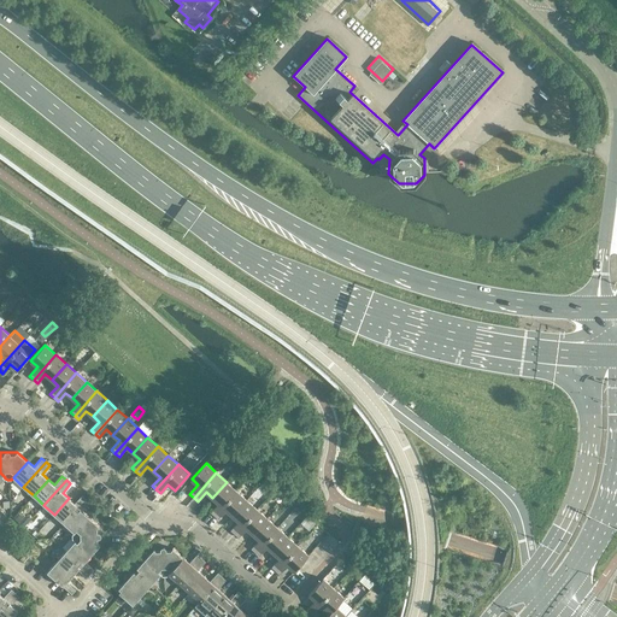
[(227,482),(212,498),(218,504),(210,512),(215,516),(236,491),(227,482)]
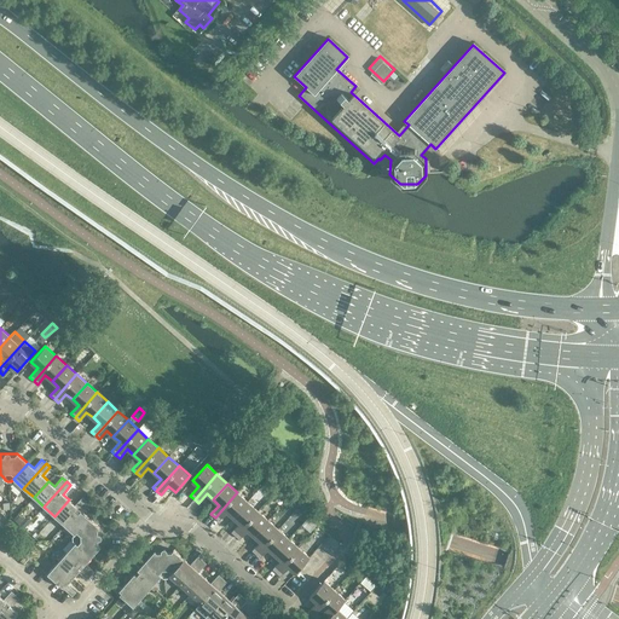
[(237,492),(215,518),(219,521),(227,513),(233,518),(248,502),(237,492)]
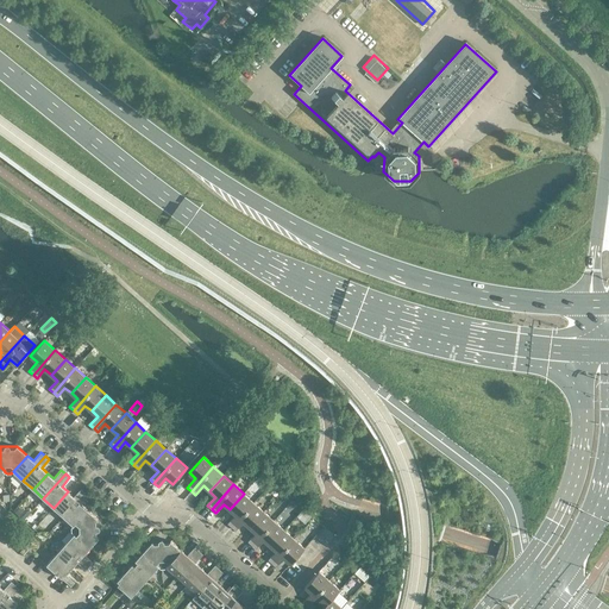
[(68,491),(54,508),(63,516),(86,491),(81,488),(74,497),(68,491)]
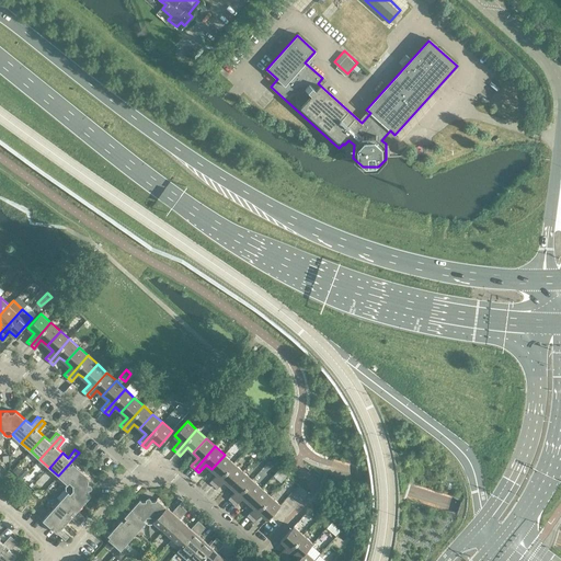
[(79,453),(58,476),(67,484),(68,484),(81,469),(76,465),(82,457),(79,453)]
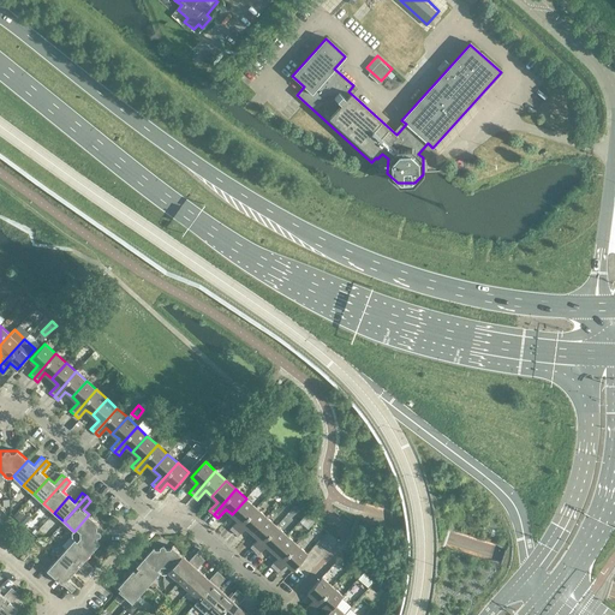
[(246,499),(232,514),(238,520),(230,529),(234,532),(256,507),(246,499)]
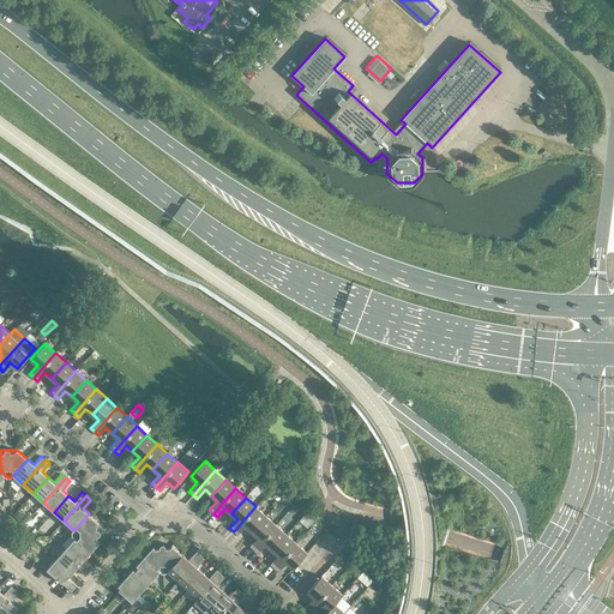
[(256,506),(234,531),(238,535),(246,527),(252,531),(266,516),(256,506)]
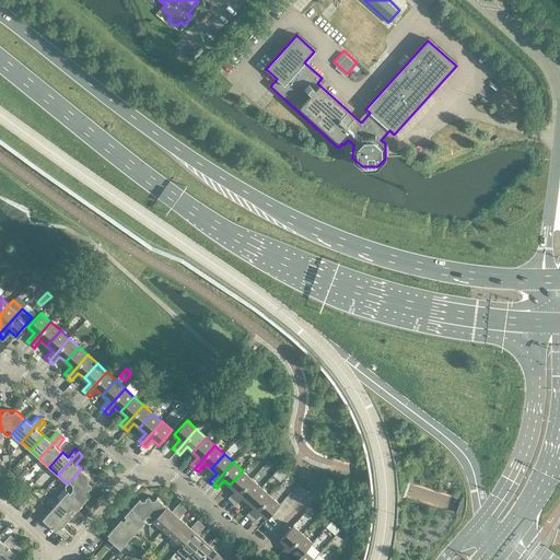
[(90,477),(81,468),(68,483),(67,483),(66,486),(66,489),(68,491),(82,504),(91,494),(89,492),(89,479),(90,477)]
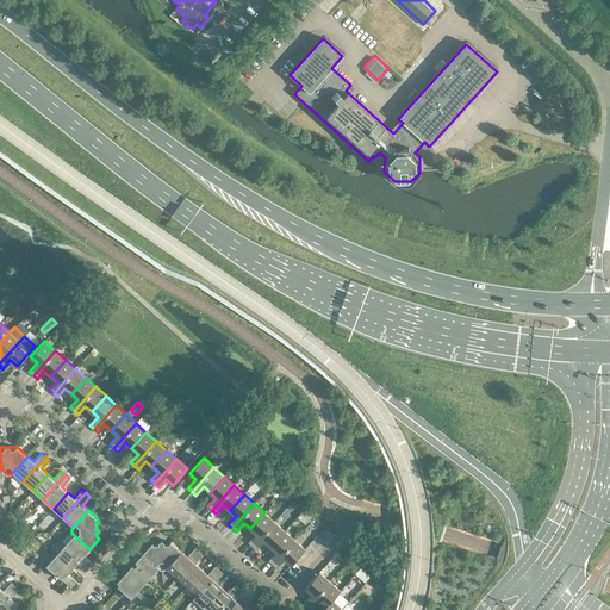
[(265,512),(250,528),(256,534),(248,542),(253,546),(274,522),(265,512)]
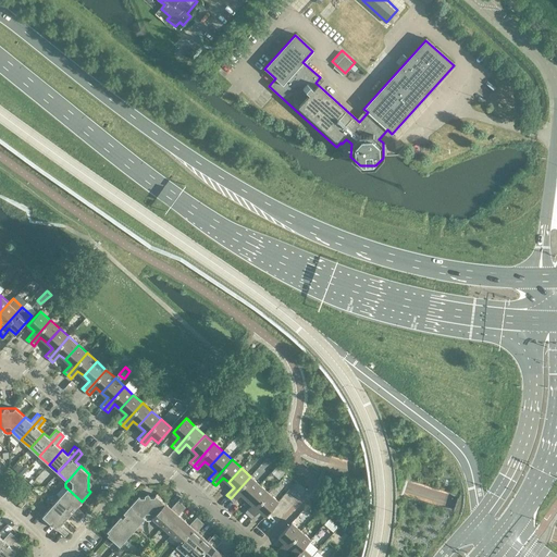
[(250,477),(231,498),(234,502),(242,494),(247,499),(260,484),(250,477)]
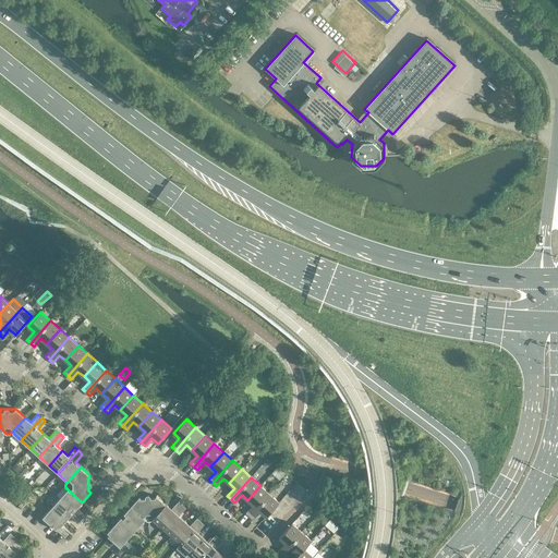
[(261,485),(247,500),(253,505),(246,513),(250,517),(269,494),(261,485)]
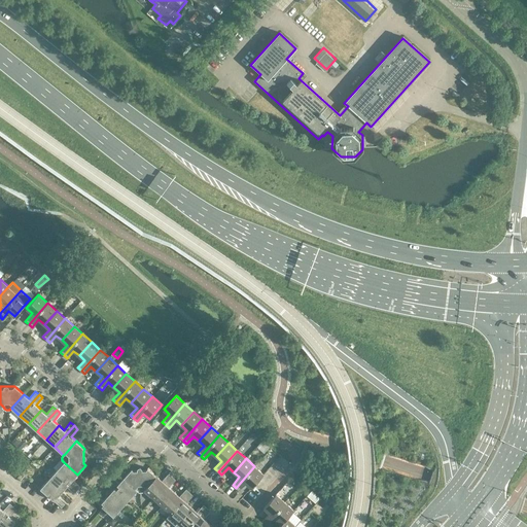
[(64,462),(57,470),(77,490),(80,486),(73,480),(77,475),(64,462)]
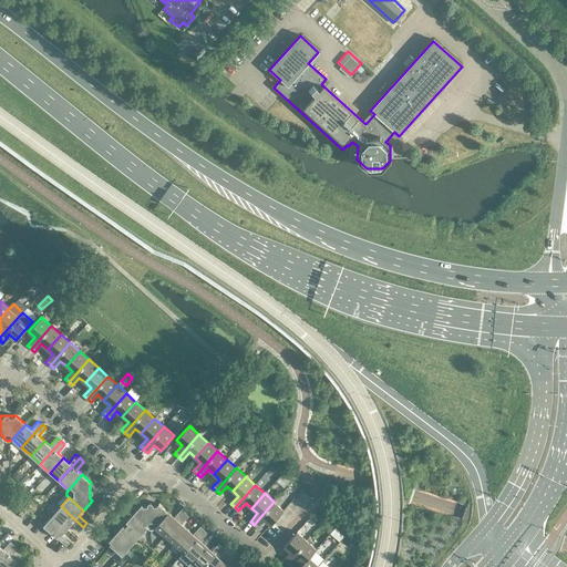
[(274,502),(254,525),(257,528),(265,519),(270,525),(284,511),(274,502)]
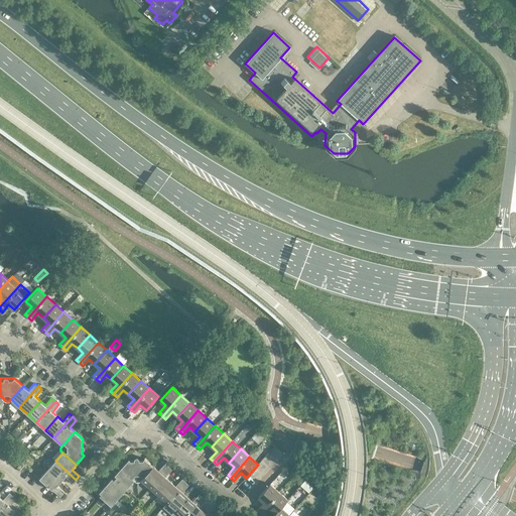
[(154,466),(144,458),(142,460),(130,461),(129,459),(120,468),(134,480),(136,482),(140,482),(141,480),(154,466)]
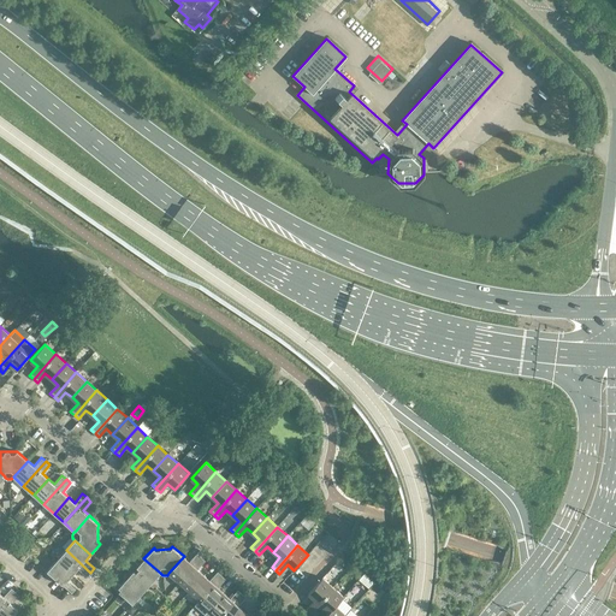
[(66,550),(57,561),(72,575),(78,569),(87,576),(90,573),(66,550)]
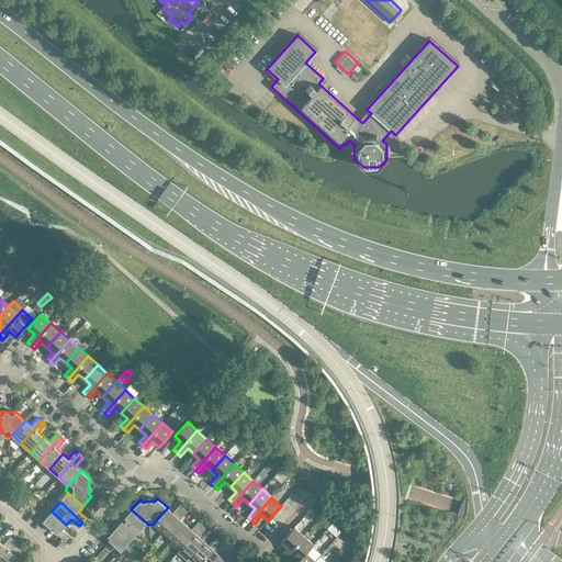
[(19,508),(24,514),(30,508),(23,503),(19,508)]
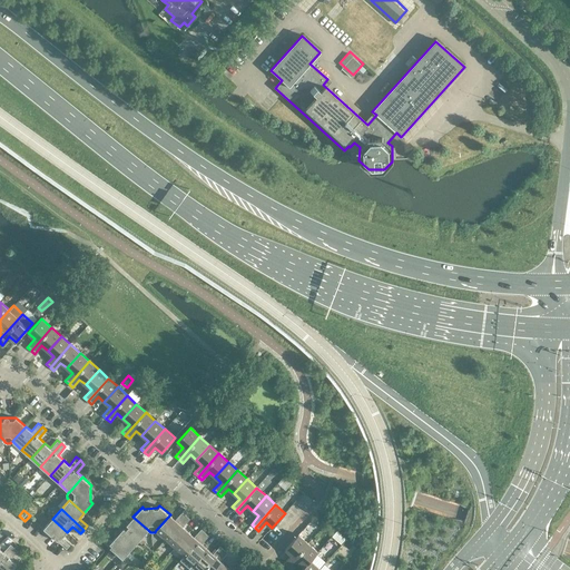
[(170,514),(156,530),(164,537),(161,539),(164,540),(186,514),(182,511),(175,519),(170,514)]
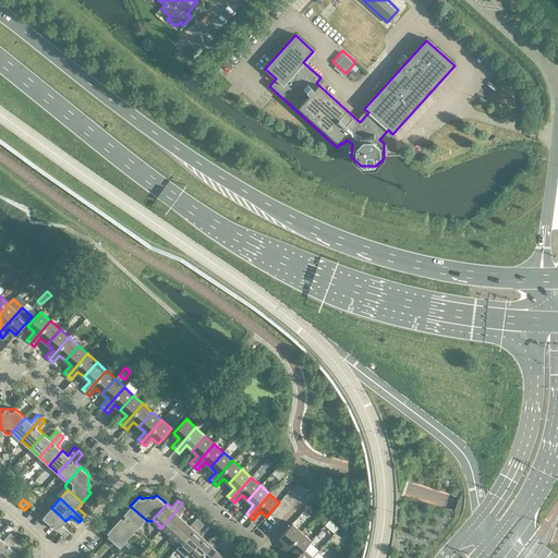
[(145,519),(130,506),(125,511),(118,504),(114,507),(138,530),(141,529),(138,526),(145,519)]
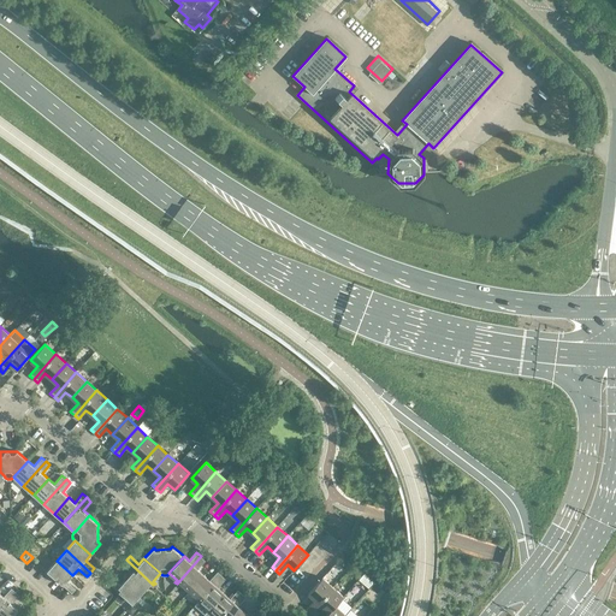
[(201,556),(177,584),(179,586),(181,584),(189,591),(203,574),(197,569),(205,560),(201,556)]
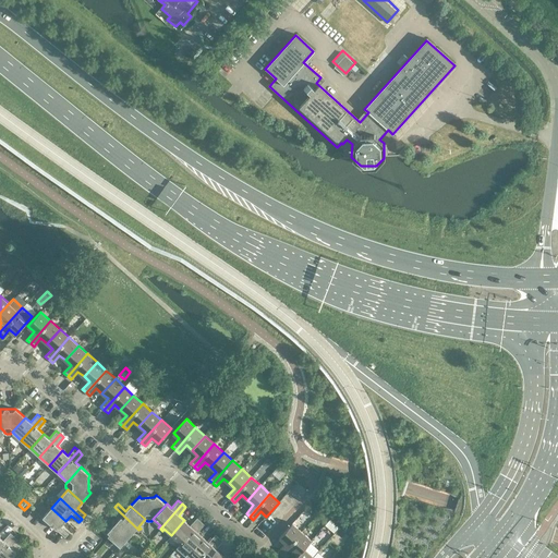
[(138,530),(114,507),(111,511),(119,519),(113,524),(129,537),(135,530),(137,532),(138,530)]
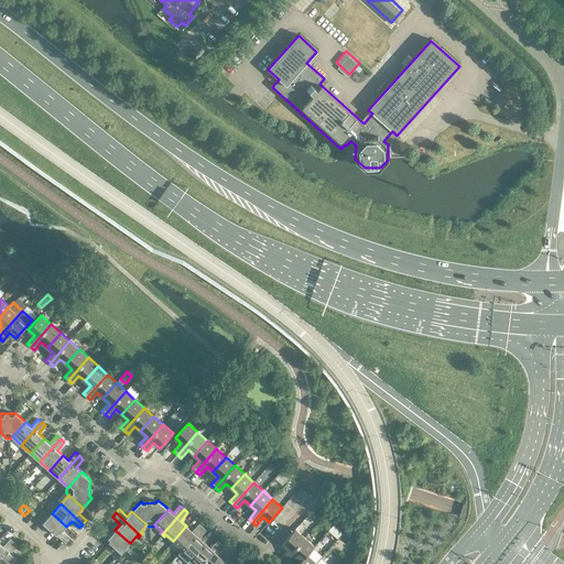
[(52,513),(43,522),(66,543),(69,539),(62,532),(66,527),(52,513)]
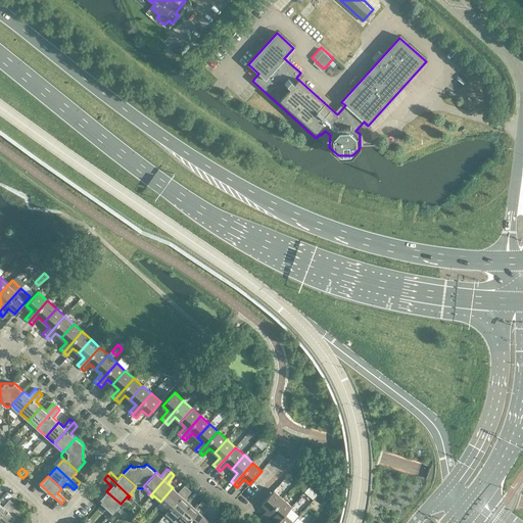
[(173,487),(160,502),(168,508),(167,510),(168,511),(188,487),(184,484),(178,492),(173,487)]
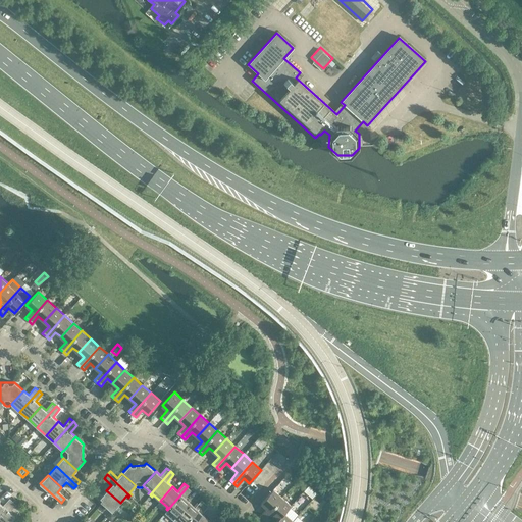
[(188,486),(167,510),(169,512),(170,510),(177,516),(190,503),(185,498),(191,489),(188,486)]
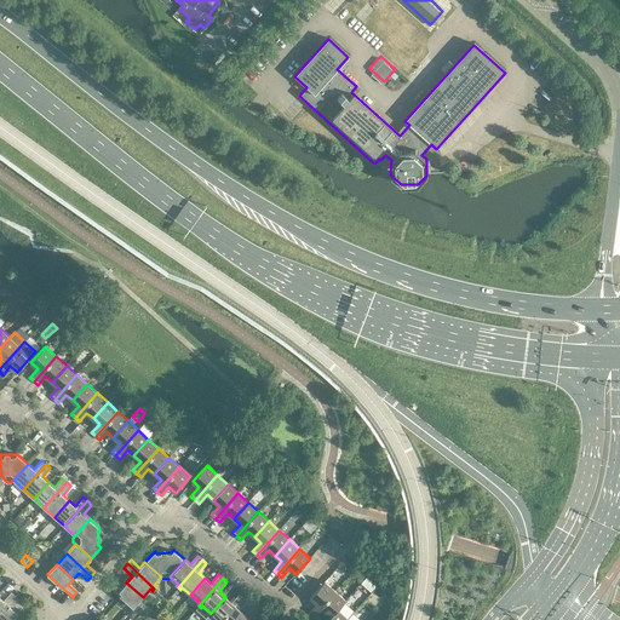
[(143,597),(126,583),(121,589),(113,580),(108,585),(126,601),(136,610),(137,608),(135,606),(143,597)]
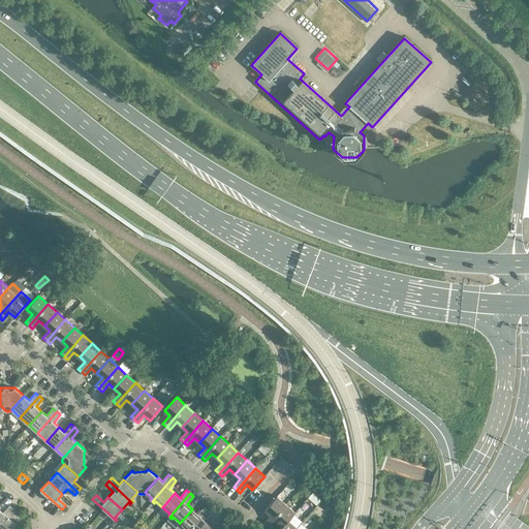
[(263,523),(267,525),(285,504),(277,496),(265,509),(270,515),(263,523)]
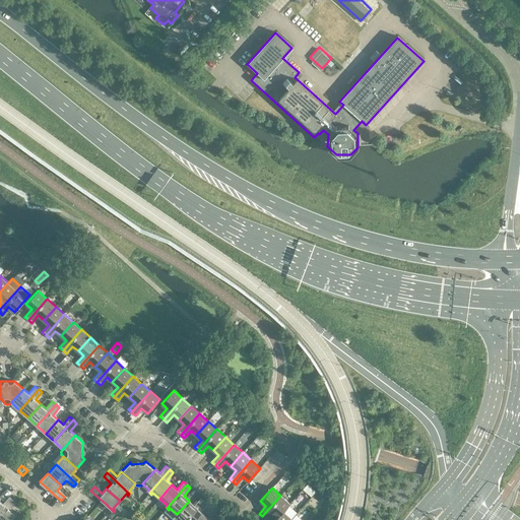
[(272,512),(277,517),(283,511),(289,504),(280,496),(262,516),(266,519),(272,512)]
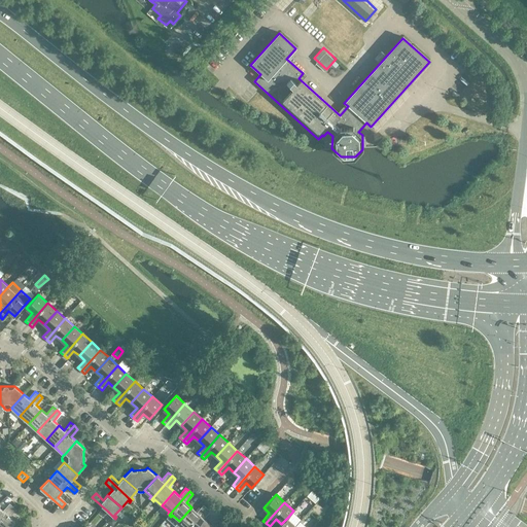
[(0,507),(0,520),(13,506),(9,503),(3,511),(0,507)]
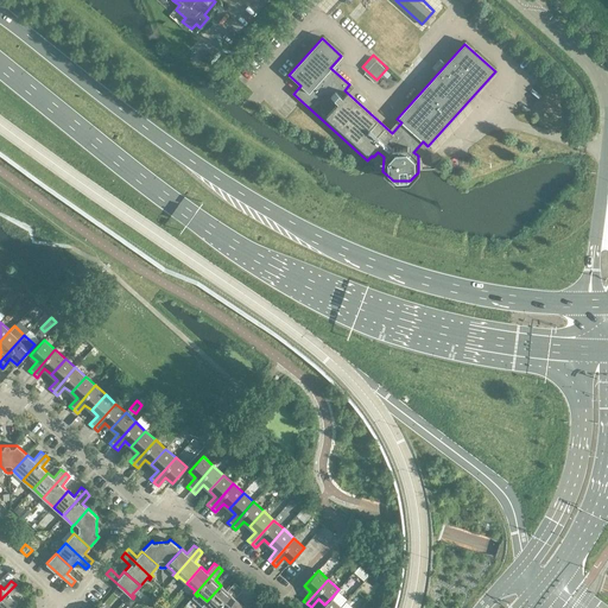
[(221,586),(207,601),(214,607),(219,607),(239,586),(235,582),(227,590),(221,586)]
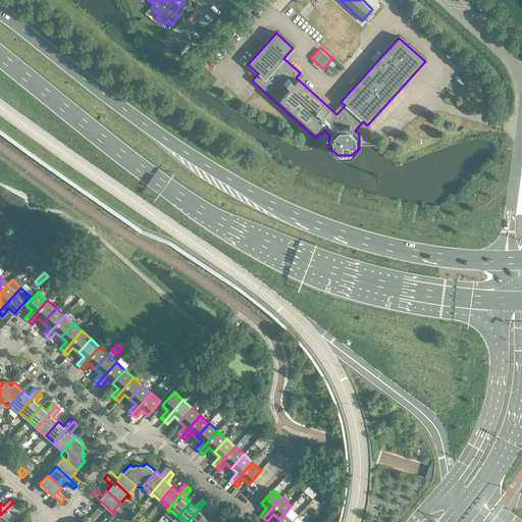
[(13,502),(0,515),(0,521),(10,521),(15,517),(10,512),(16,505),(13,502)]
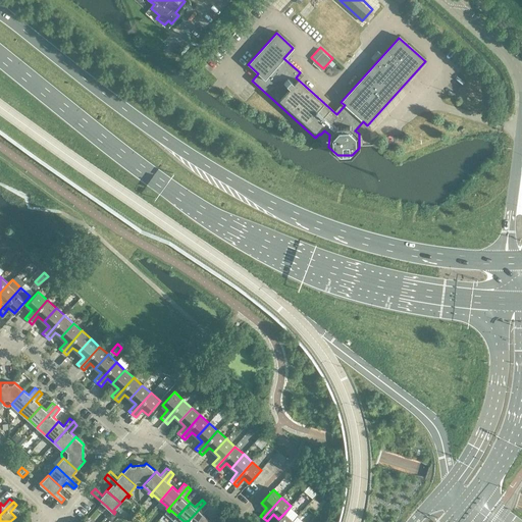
[(205,503),(188,521),(203,521),(207,518),(202,514),(209,506),(205,503)]
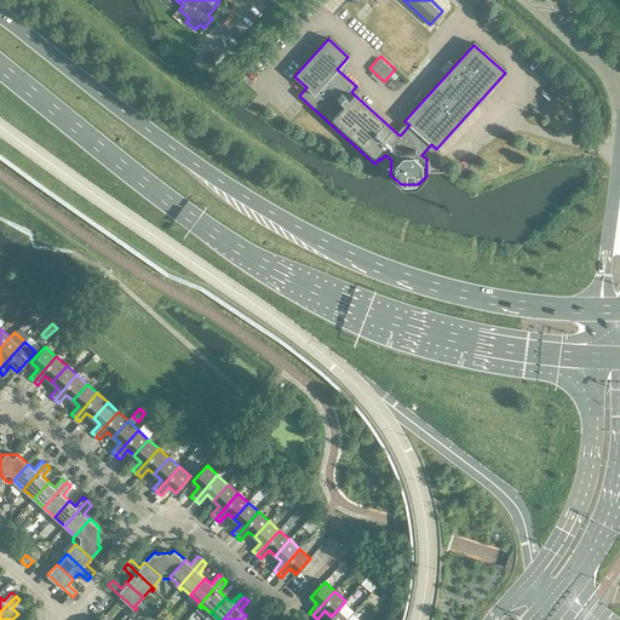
[(345,619),(348,618),(338,609),(331,616),(327,619),(345,619)]
